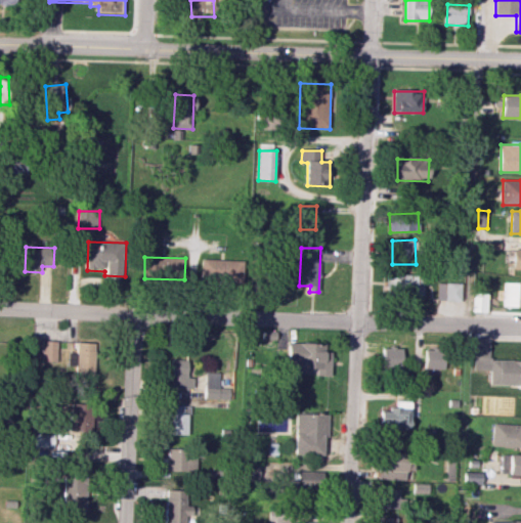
[(202,281),(245,282),(245,261),(203,260),(202,281)]
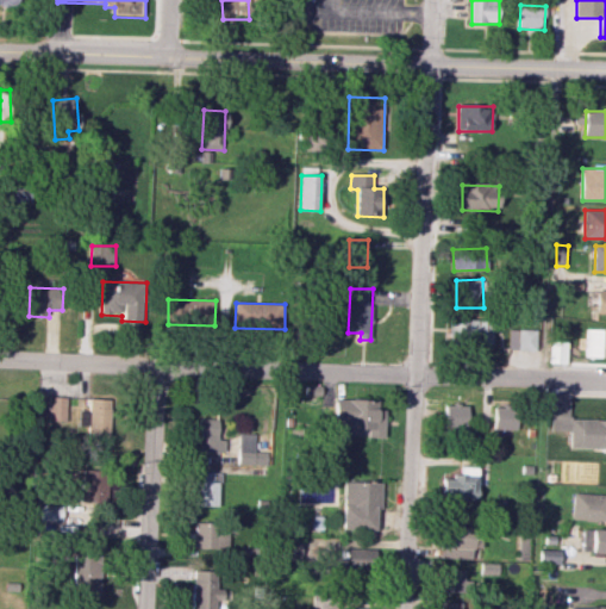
[(493,346),(493,322),(451,321),(450,345),(493,346)]
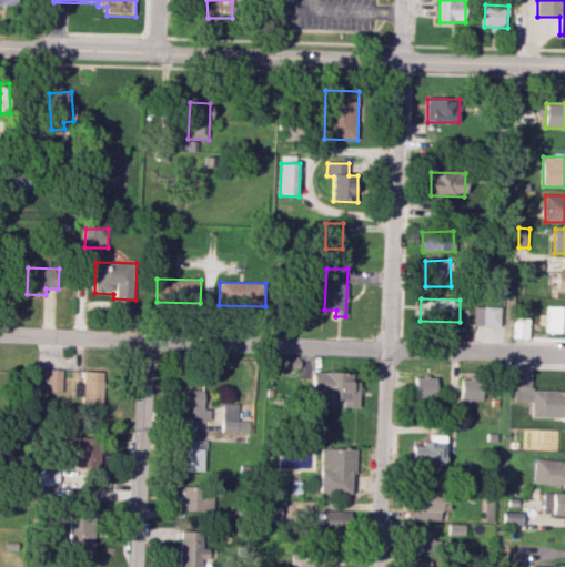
[(502,328),(502,309),(476,307),(475,327),(502,328)]
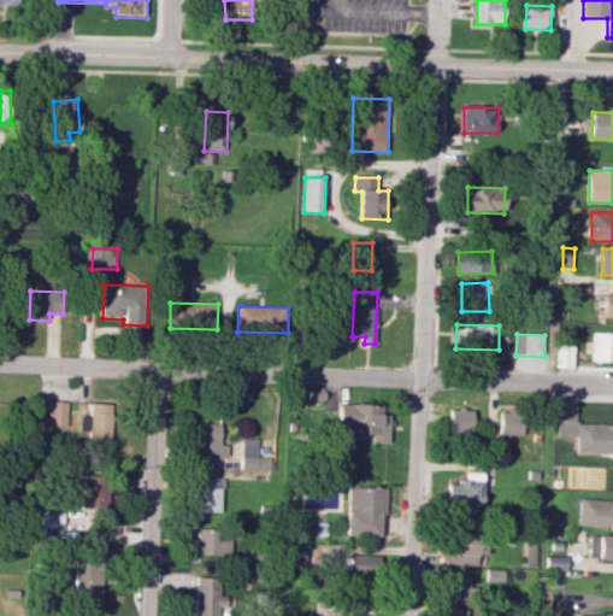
[(612,334),(594,334),(593,362),(612,362),(612,334)]
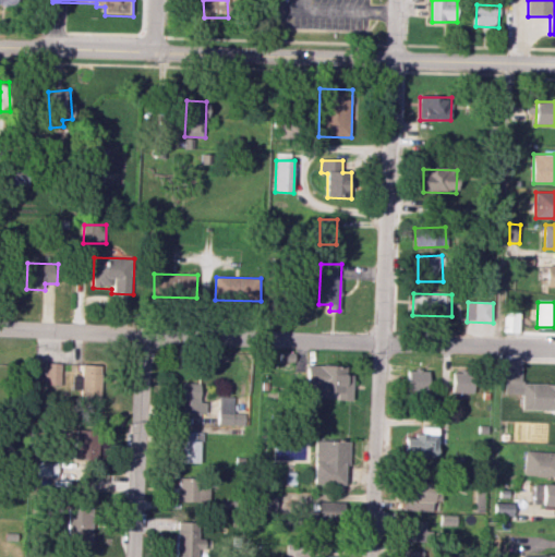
[(554,385),(523,384),(523,362),(505,362),(504,395),(523,395),(523,410),(554,411),(554,385)]
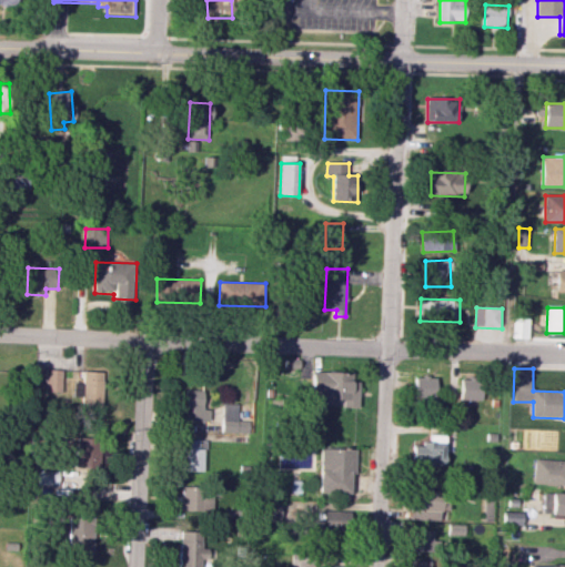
[(46,392),(63,393),(64,371),(47,370),(46,392)]
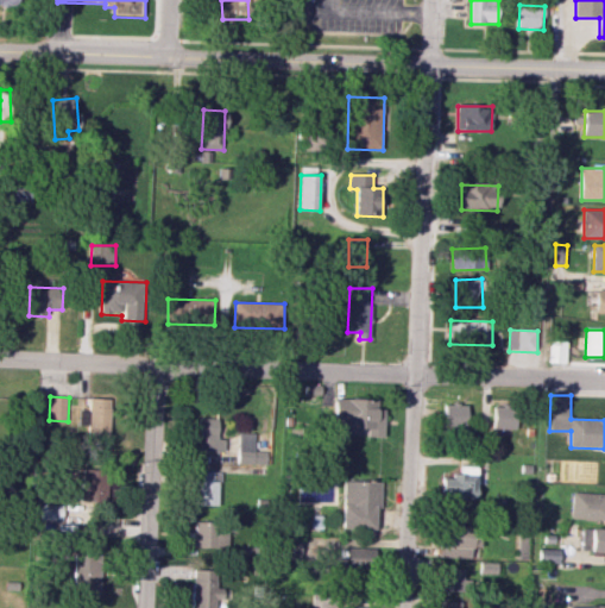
[(79,425),(89,426),(89,438),(111,439),(112,400),(90,399),(89,412),(80,411),(79,425)]
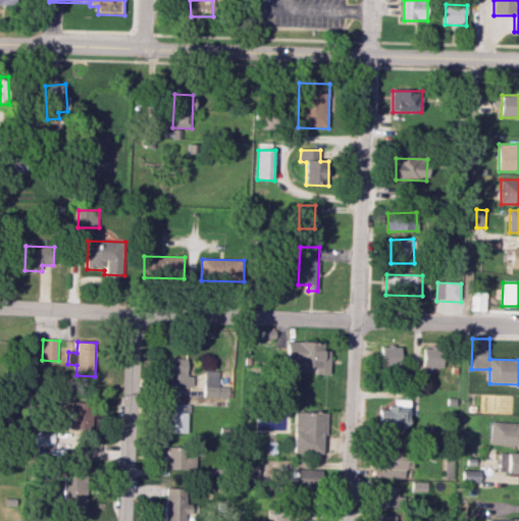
[(325,343),(288,342),(288,372),(316,373),(316,374),(330,375),(330,351),(324,351),(325,343)]
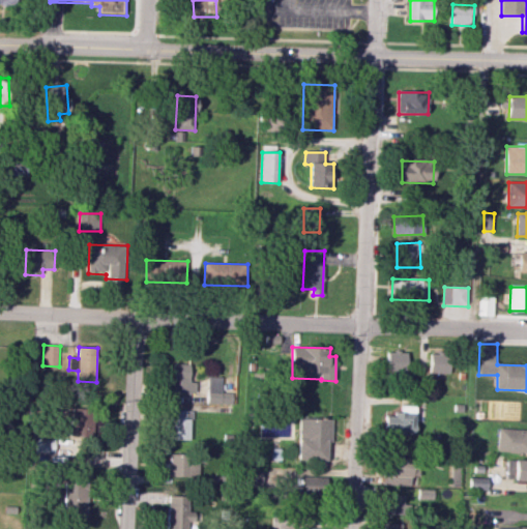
[(387,372),(408,372),(409,352),(388,352),(387,372)]
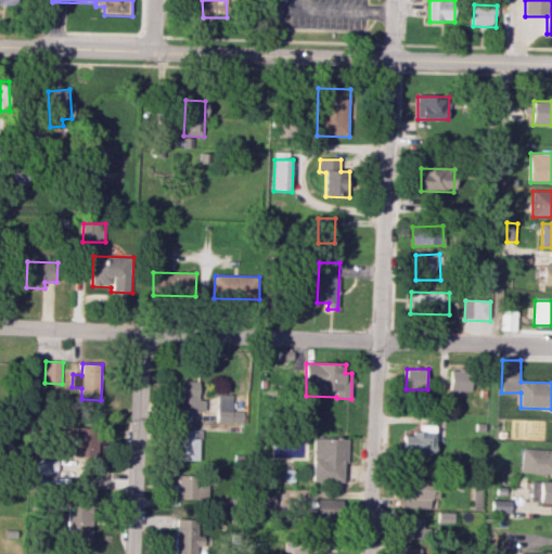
[(452,391),(472,391),(472,371),(452,371),(452,391)]
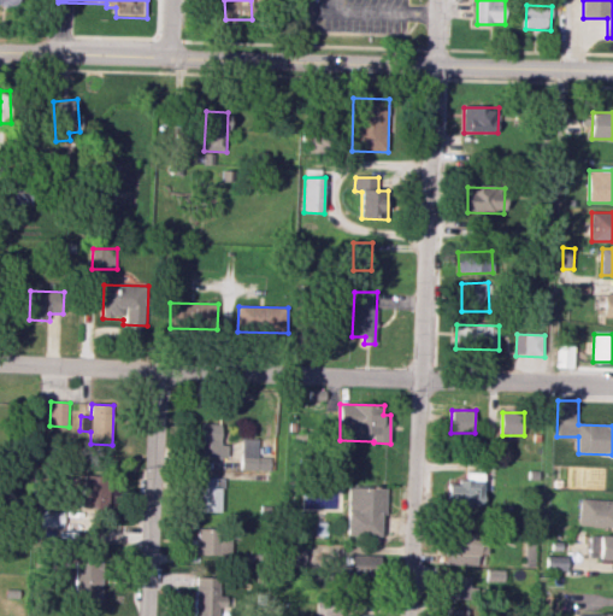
[(223,424),(202,424),(202,461),(229,462),(230,446),(222,445),(223,424)]
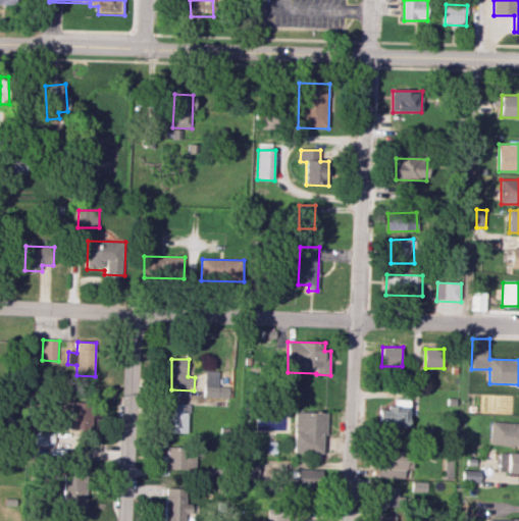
[(206,399),(230,399),(230,383),(222,383),(223,372),(206,372),(206,399)]
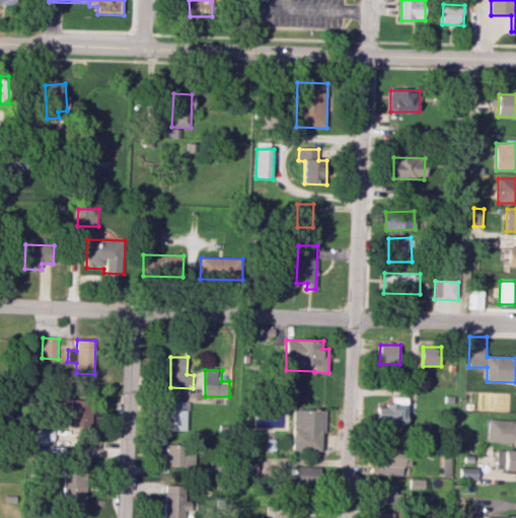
[(393,407),(378,405),(377,425),(409,425),(410,398),(393,397),(393,407)]
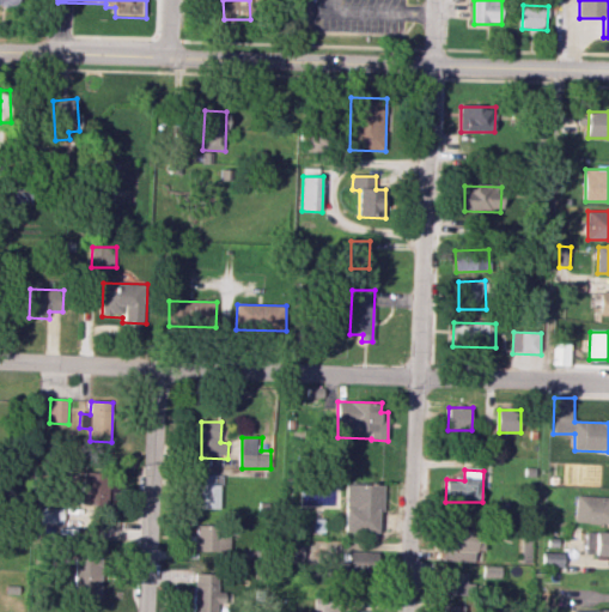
[(84,504),(68,504),(68,520),(87,520),(87,504),(108,506),(109,473),(84,473),(84,504)]
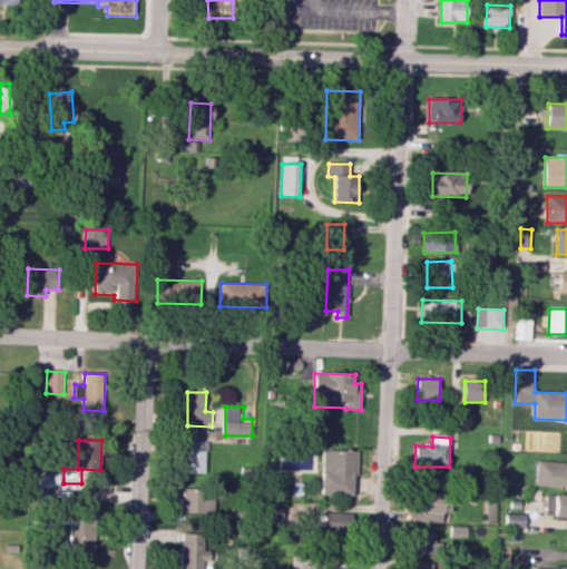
[(185,473),(206,474),(207,442),(186,442),(185,473)]
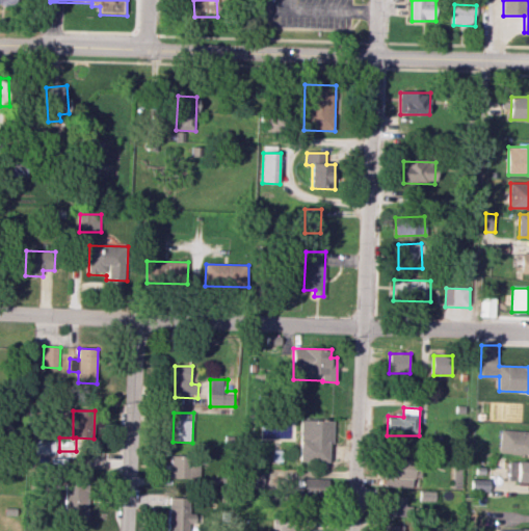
[(300,462),(329,462),(329,445),(334,445),(335,421),(301,420),(300,462)]
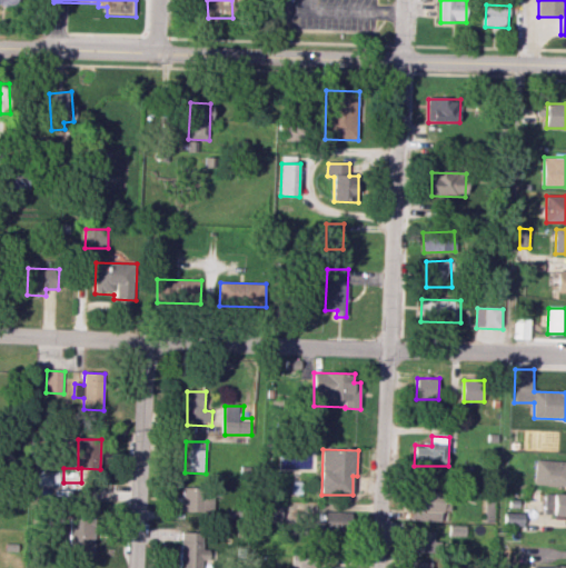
[(565,461),(537,461),(536,486),(565,486),(565,461)]
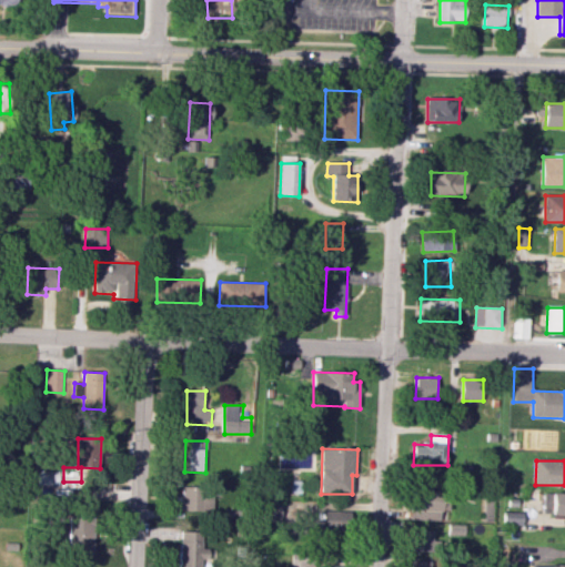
[(214,510),(213,487),(183,487),(183,512),(214,510)]
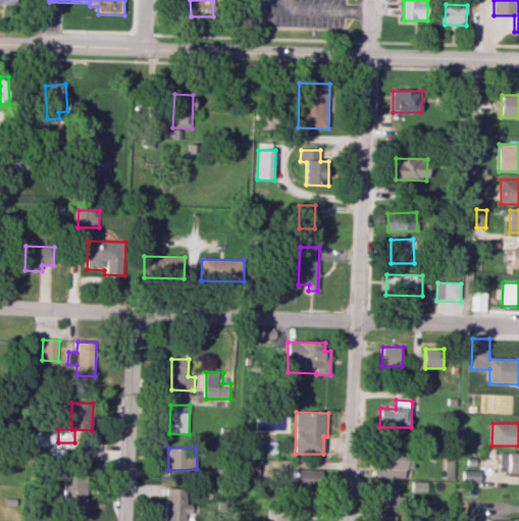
[(412,478),(413,451),(379,450),(378,478),(412,478)]
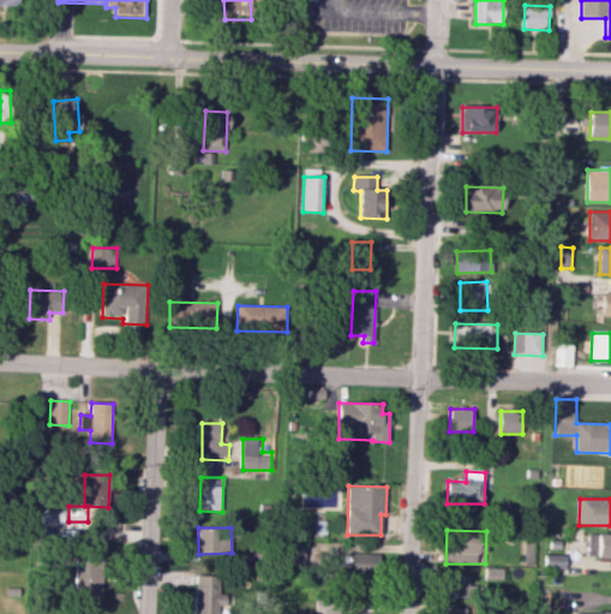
[(610,535),(589,535),(589,558),(610,558),(610,535)]
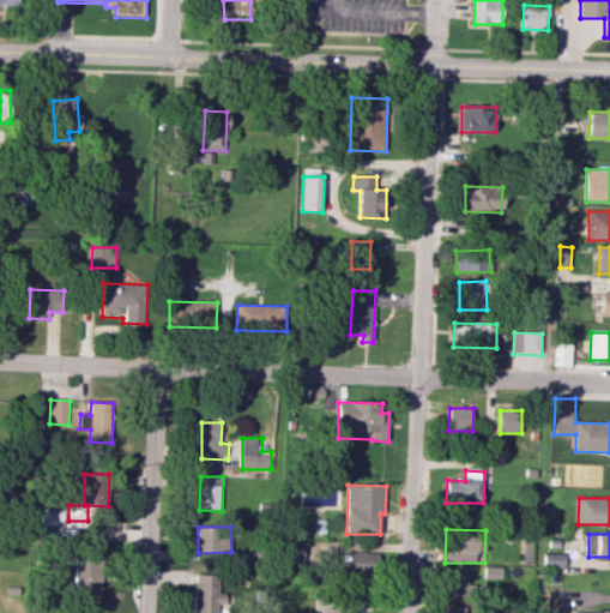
[(547,569),(566,568),(565,554),(545,556),(547,569)]
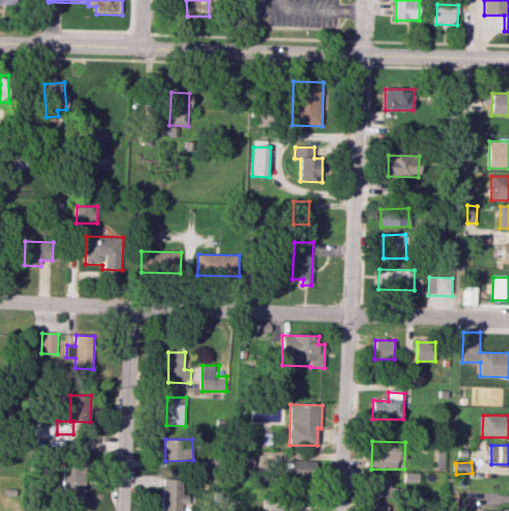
[(64,467),(63,499),(85,500),(87,468),(64,467)]
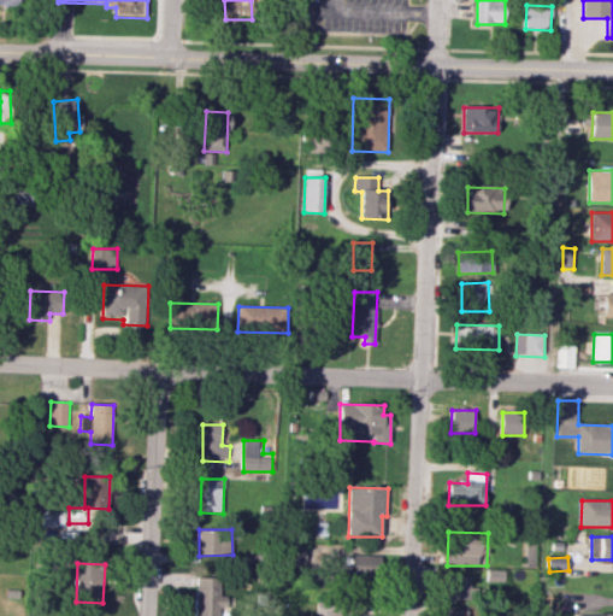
[(471,576),(448,578),(448,600),(478,600),(478,588),(471,588),(471,576)]
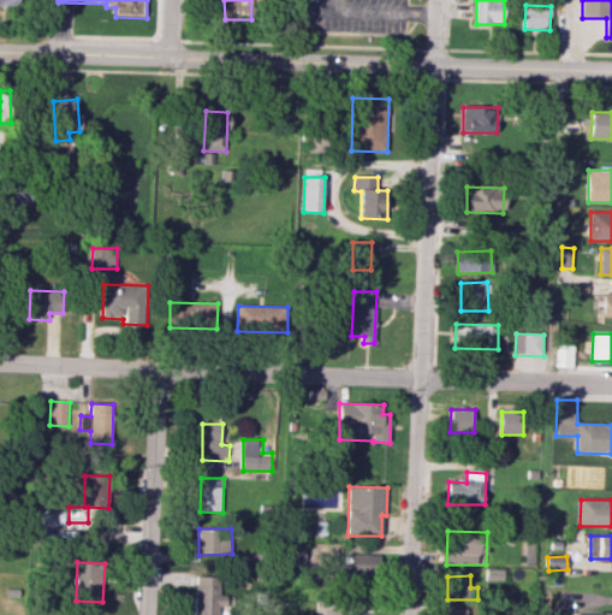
[(218,614),(219,607),(223,607),(224,578),(197,577),(196,614),(218,614)]
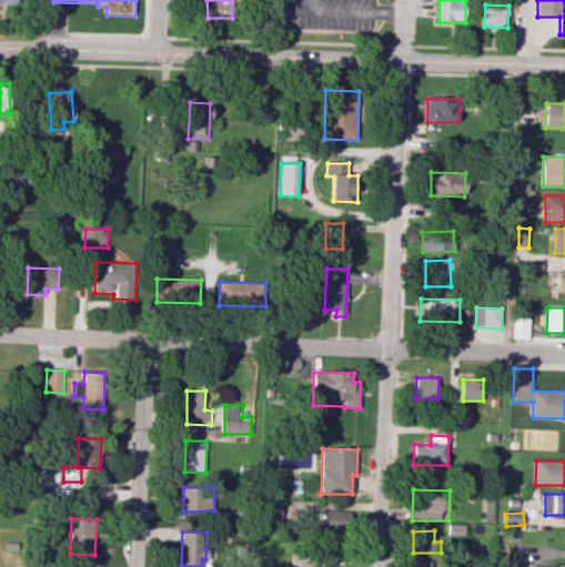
[(315,566),(314,554),(296,556),(296,566),(315,566)]
